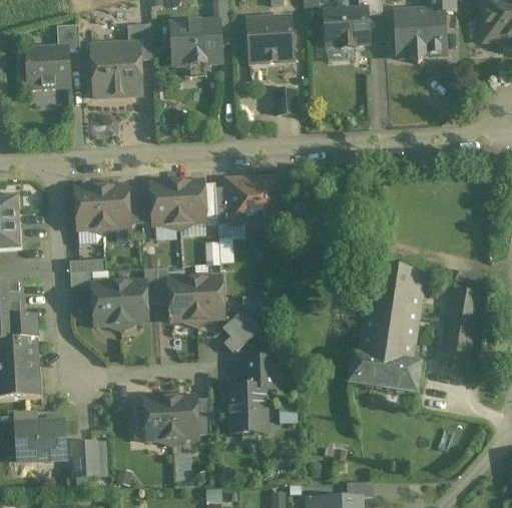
[(359,0),(360,8),(368,7),(368,14),(384,13),(383,0),(359,0)]
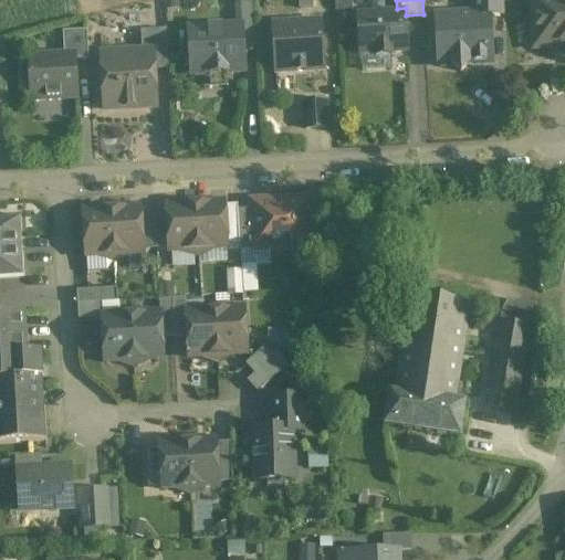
[(473,0),(474,11),(490,10),(490,11),(503,11),(502,0),(473,0)]
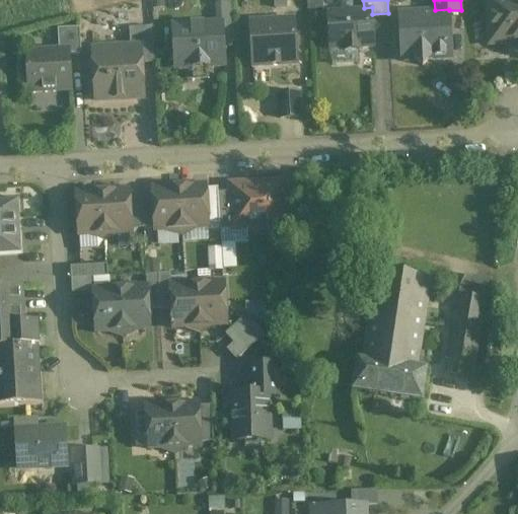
[(492,0),(493,25),(489,25),(490,41),(506,40),(505,37),(517,35),(517,0),(492,0)]
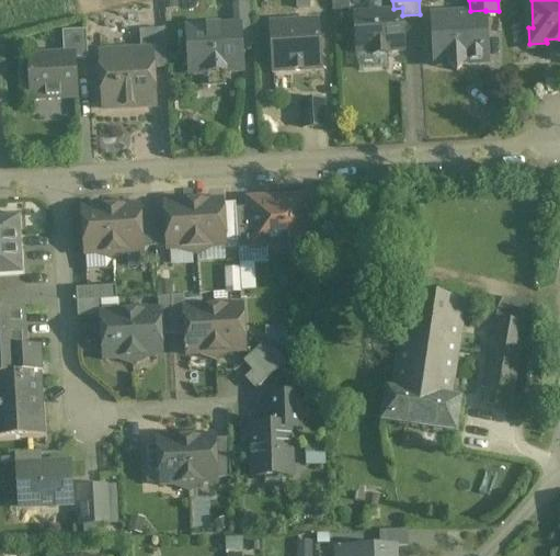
[(252,1),(235,2),(235,19),(253,16),(252,1)]
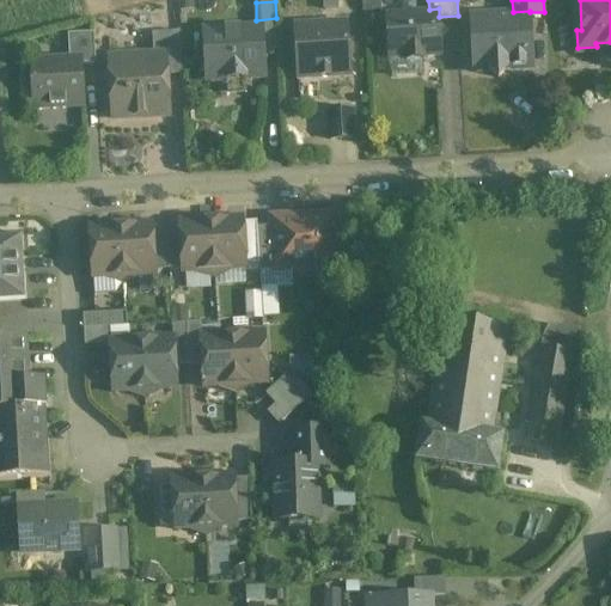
[(429,10),(389,12),(391,54),(408,53),(408,55),(425,54),(425,51),(441,51),(439,17),(439,8),(429,10)]
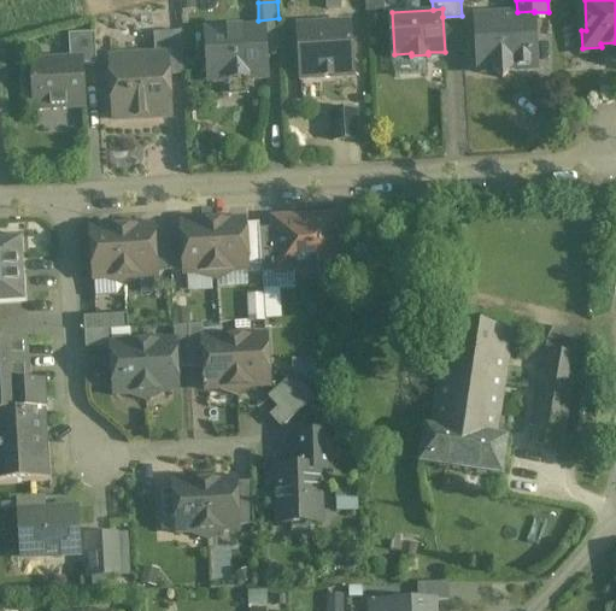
[(517,12),(476,15),(480,68),(496,66),(504,75),(511,65),(538,64),(534,12),(534,11),(517,12)]
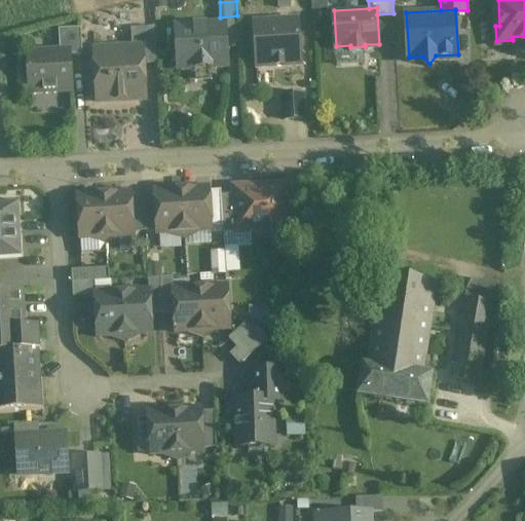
[(299,16),(254,20),(257,65),(302,62),(299,16)]
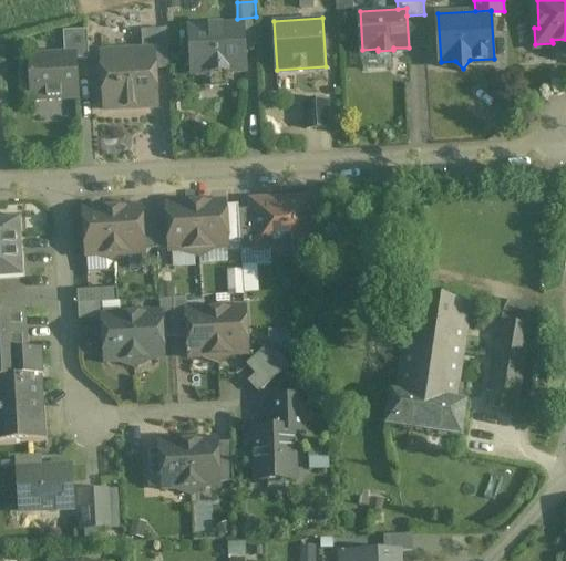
[(243,22),(191,26),(193,72),(246,69),(243,22)]
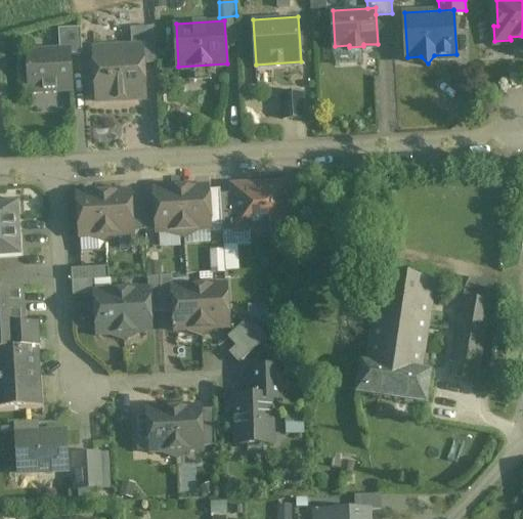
[(155,24),(131,26),(132,45),(142,44),(143,61),(158,60),(155,24)]
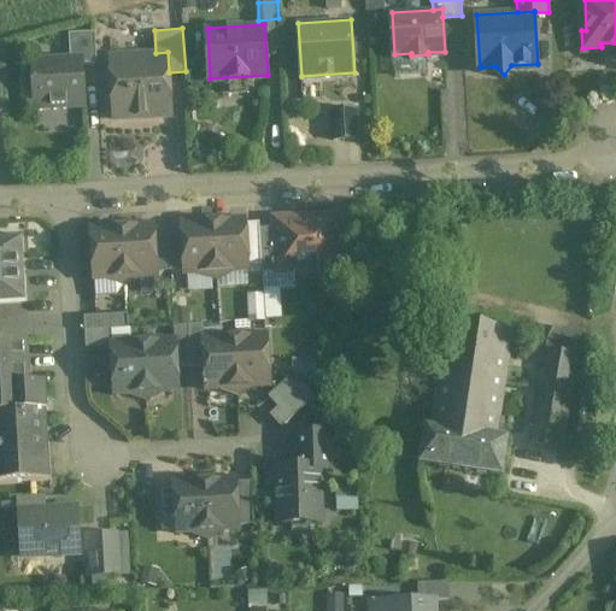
[(97,29),(70,30),(71,56),(83,54),(83,60),(98,59),(97,29)]
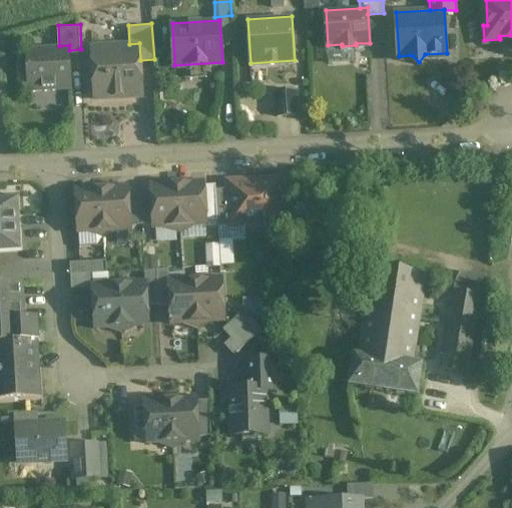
[(129,44),(93,46),(96,96),(142,93),(140,60),(139,43),(129,44)]
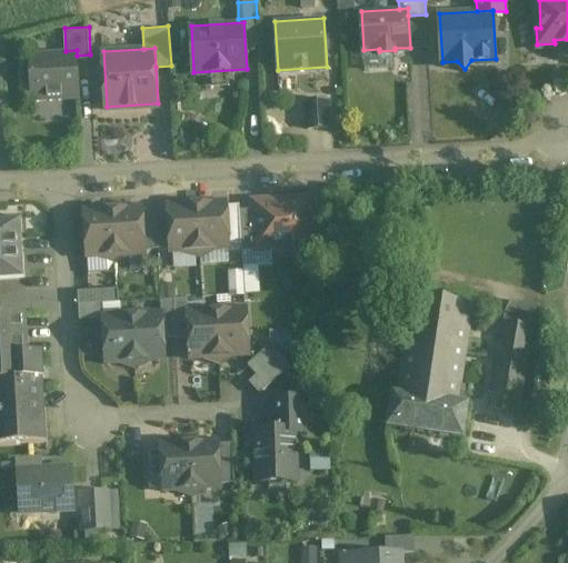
[(66,51),(30,53),(31,76),(78,72),(77,56),(77,50),(66,51)]
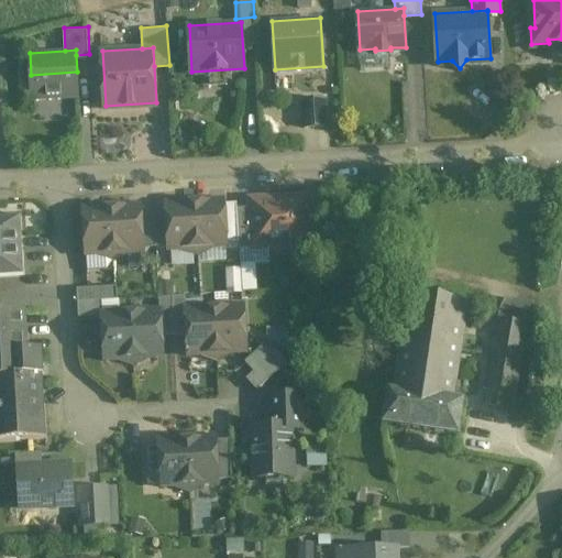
[(77,72),(31,75),(32,97),(78,94),(77,72)]
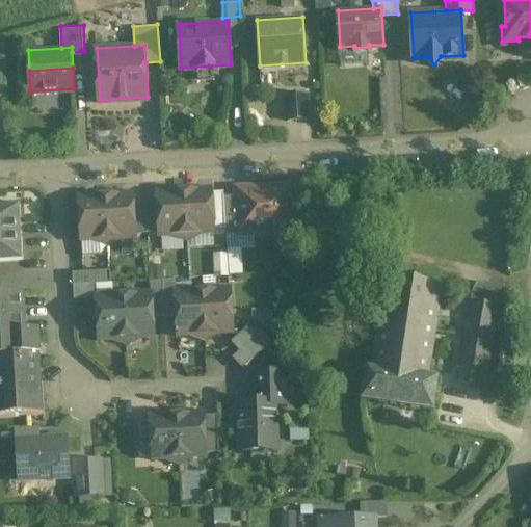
[(308,91),(287,93),(288,117),(309,116),(308,91)]
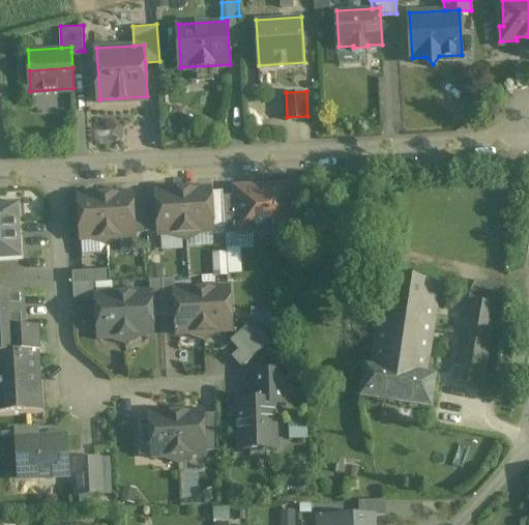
[(289,181),(235,184),(236,193),(238,230),(253,229),(258,233),(268,232),(272,228),(292,227),(289,181)]
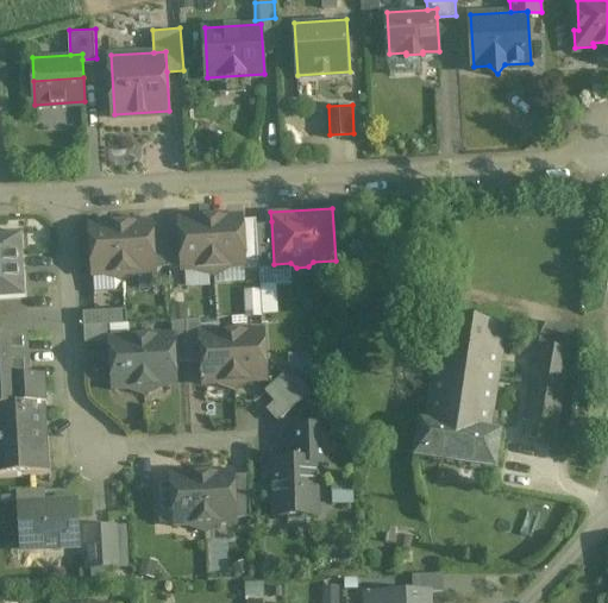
[(242,213),(211,215),(214,265),(245,263),(245,259),(243,218),(242,213)]
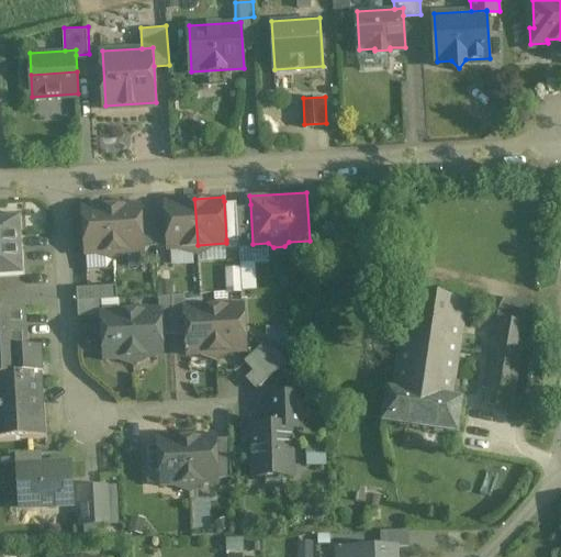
[(194,199),(166,200),(167,203),(169,243),(169,246),(198,245),(194,199)]
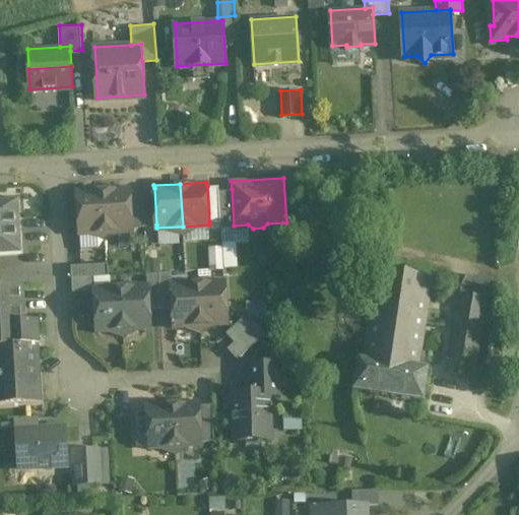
[(218,185),(207,186),(209,221),(220,220),(219,190),(218,185)]
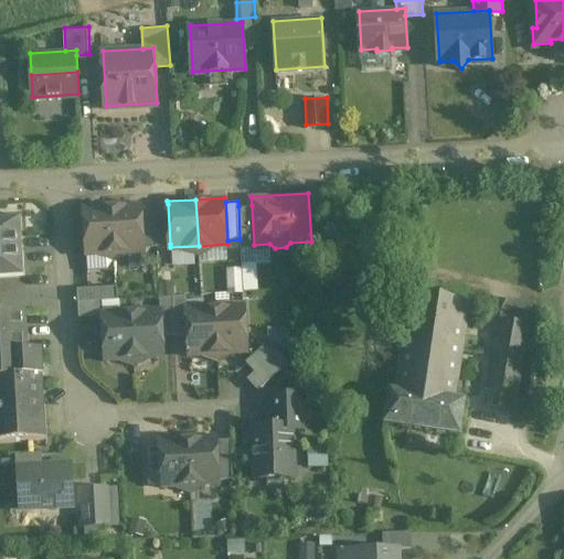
[(141,203),(113,205),(115,251),(144,249),(144,246),(142,233),(141,206),(141,203)]
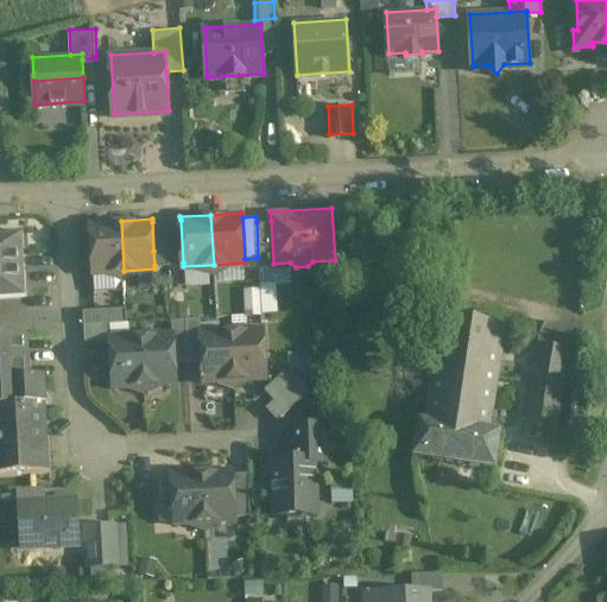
[(181,220),(166,221),(168,249),(169,264),(183,263),(181,220)]
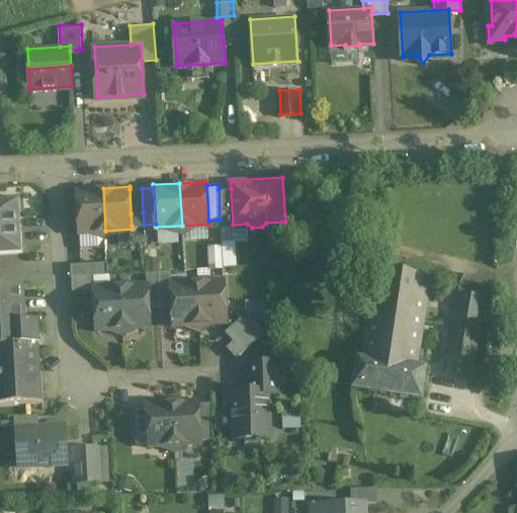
[(103,188),(77,189),(79,232),(105,231),(103,188)]
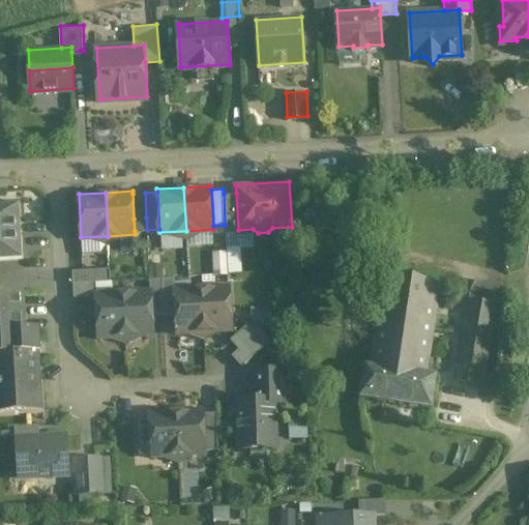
[(145,193),(133,194),(134,219),(146,217),(145,193)]
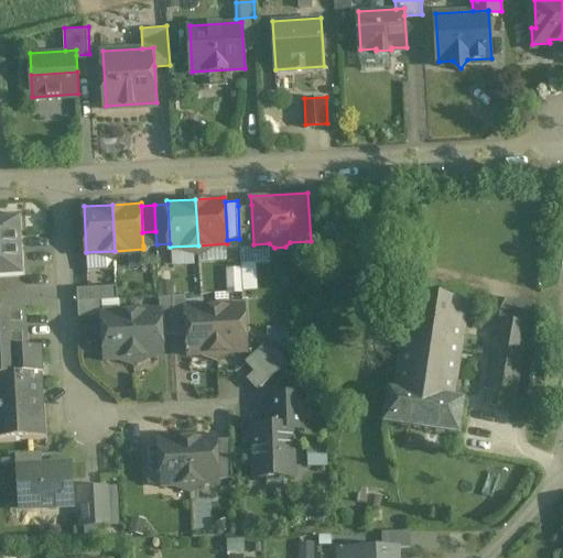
[(251,205),(238,206),(239,239),(240,245),(253,244),(251,205)]
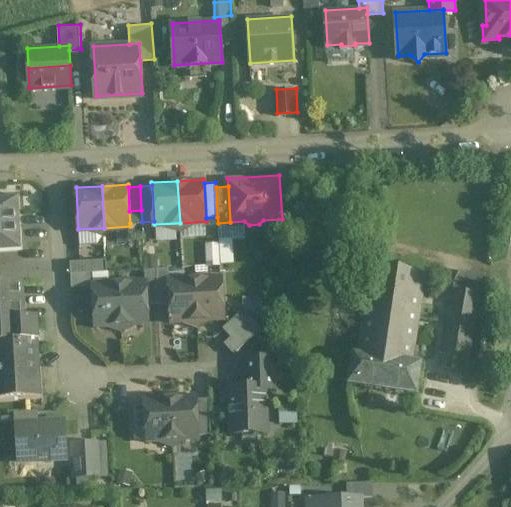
[(19,193),(0,193),(0,247),(22,246),(19,193)]
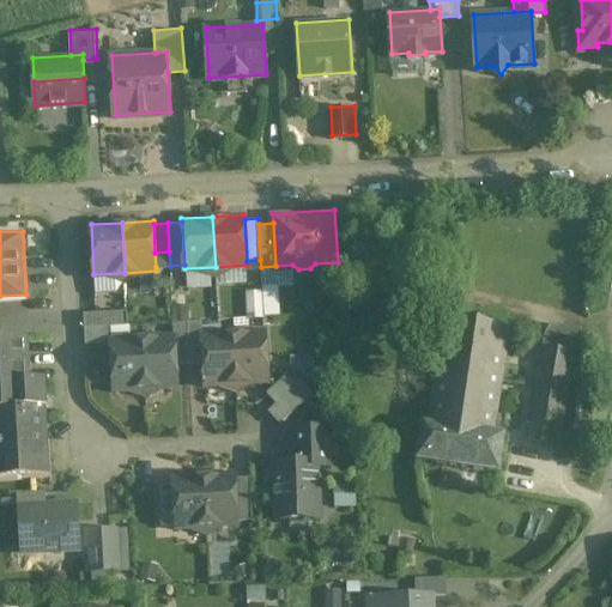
[(169,252),(155,253),(156,267),(170,266),(169,252)]
